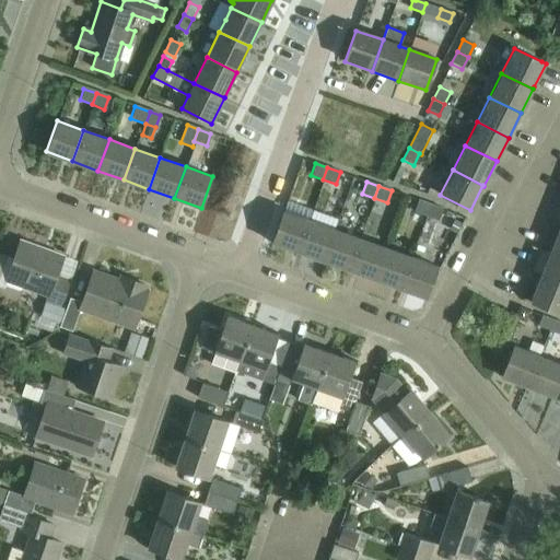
[(426,216),(430,205),(418,200),(413,211),(426,216)]
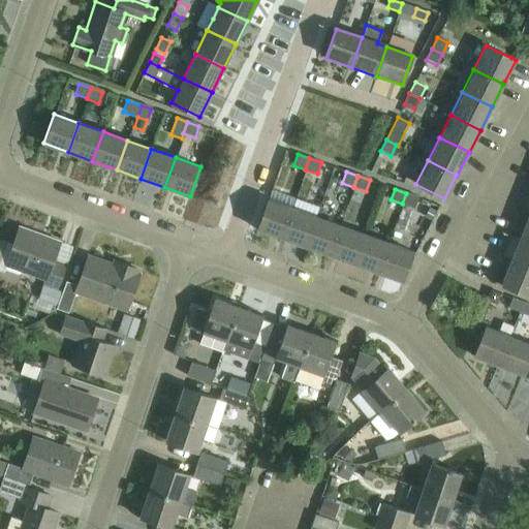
[(417,197),(406,193),(402,204),(413,208),(417,197)]
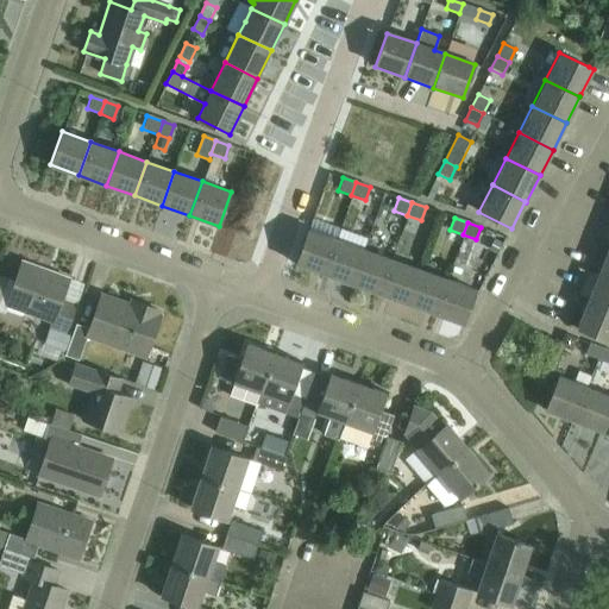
[(336,239),(324,274),(351,283),(363,250),(368,238),(339,228),(336,239)]
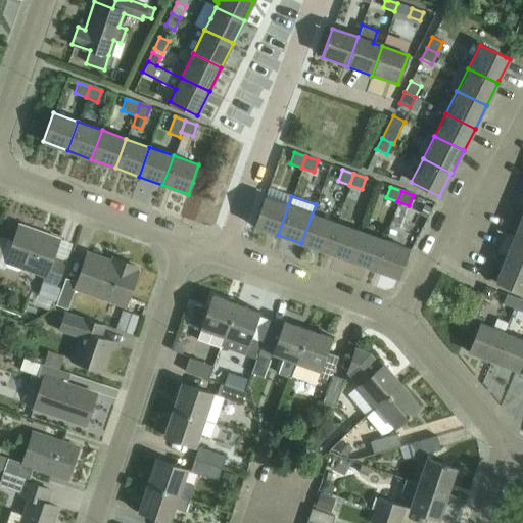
[(264,197),(253,227),(271,233),(278,235),(288,205),(265,197),(264,197)]
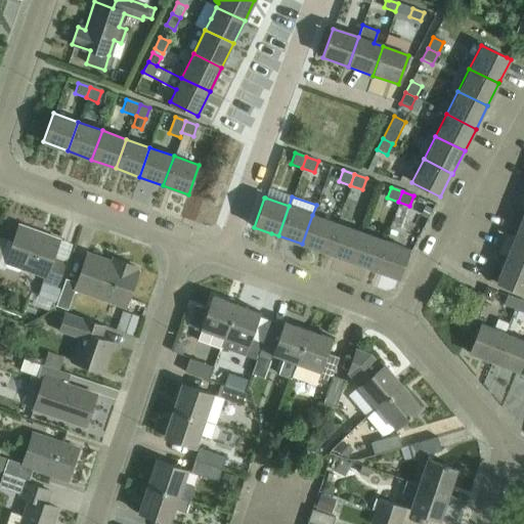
[(312,215),(302,244),(317,250),(326,253),(337,223),(312,215)]
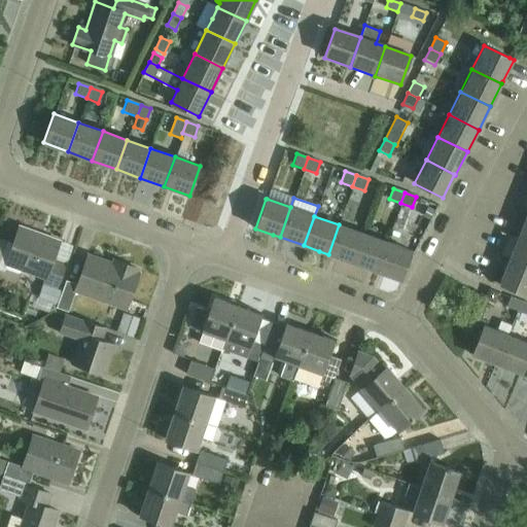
[(339,224),(328,254),(352,262),(362,233),(339,224)]
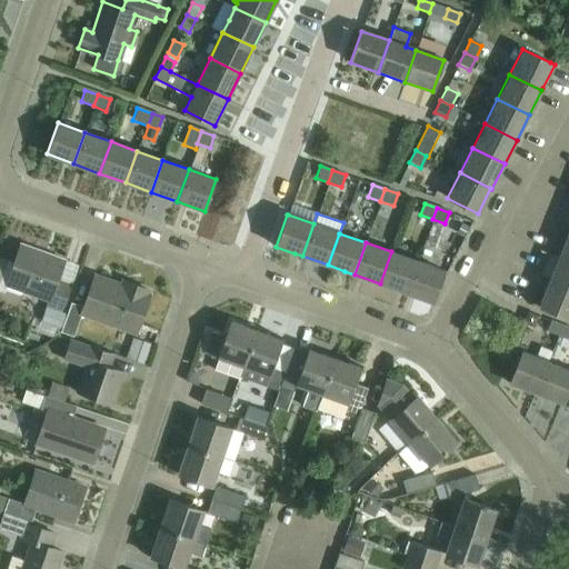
[(7,279),(3,288),(19,293),(20,290),(48,300),(46,306),(61,311),(70,285),(58,280),(65,260),(63,260),(48,255),(47,257),(38,253),(39,251),(20,245),(12,263),(7,279)]
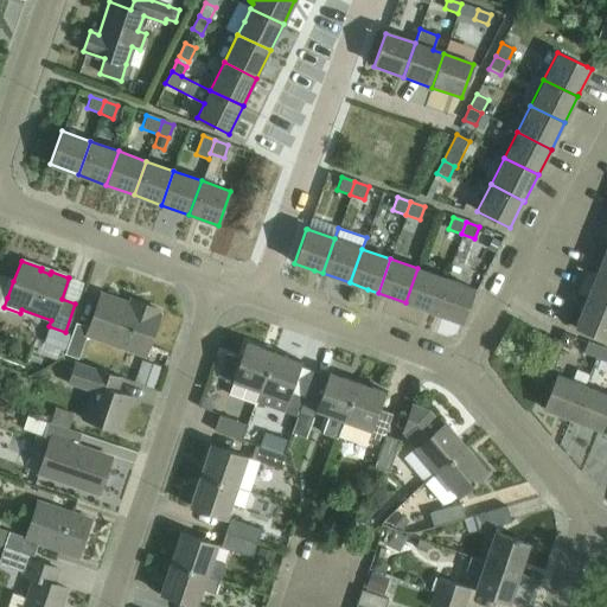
[(417,268),(406,302),(427,310),(433,313),(446,279),(417,268)]
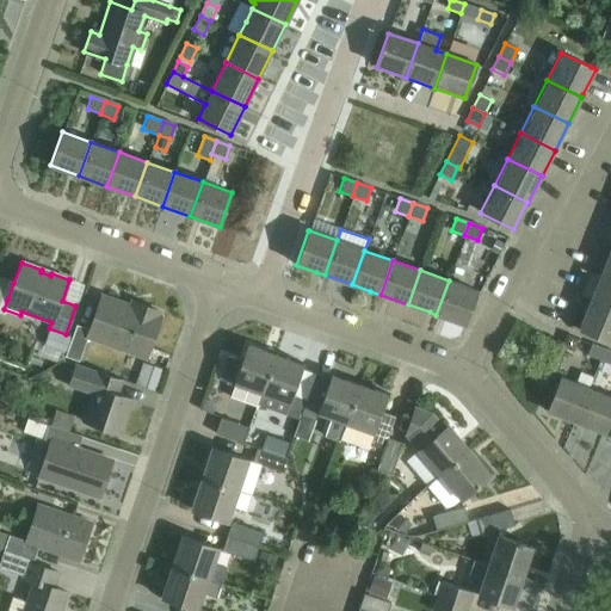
[(610,278),(602,275),(590,301),(610,309),(610,278)]
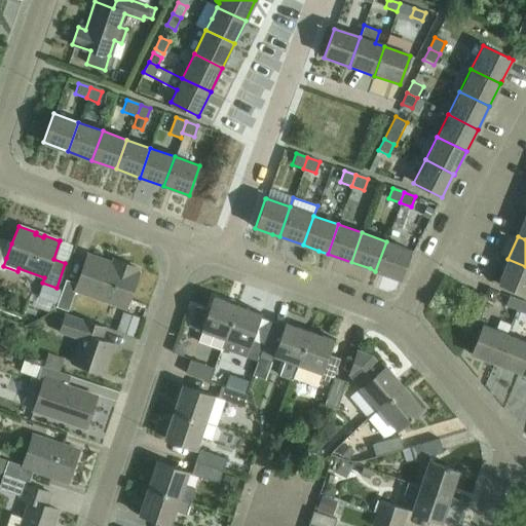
[(386,241),(375,271),(400,279),(401,279),(403,274),(411,253),(411,251),(393,243),(386,241)]
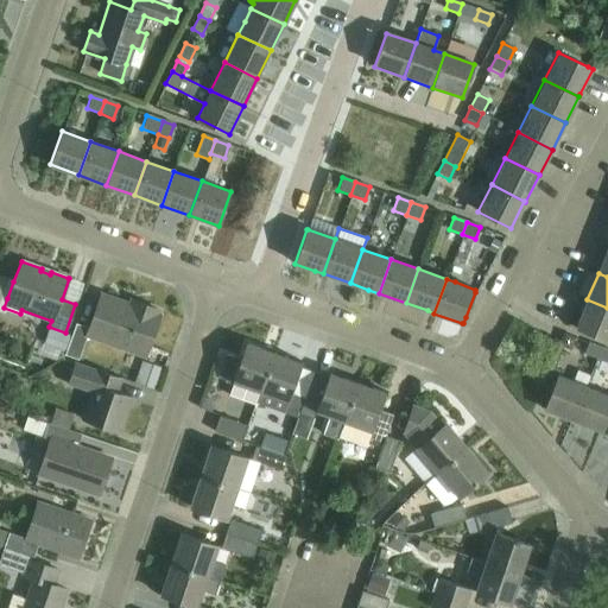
[(147,349),(159,316),(156,315),(158,310),(131,302),(130,308),(119,304),(120,302),(100,296),(88,329),(75,324),(64,355),(77,360),(87,335),(126,349),(128,342),(147,349)]
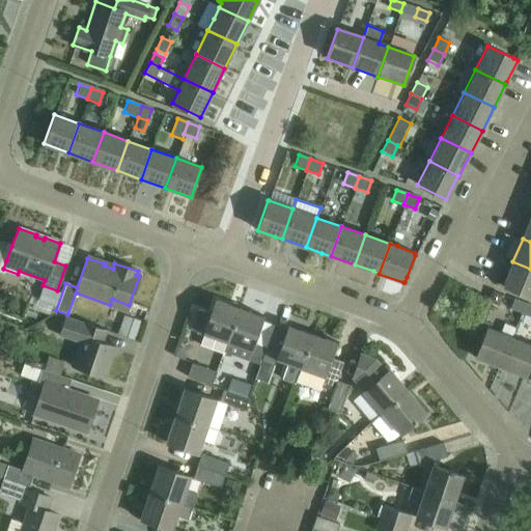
[(530,269),(512,261),(503,286),(530,297),(530,269)]
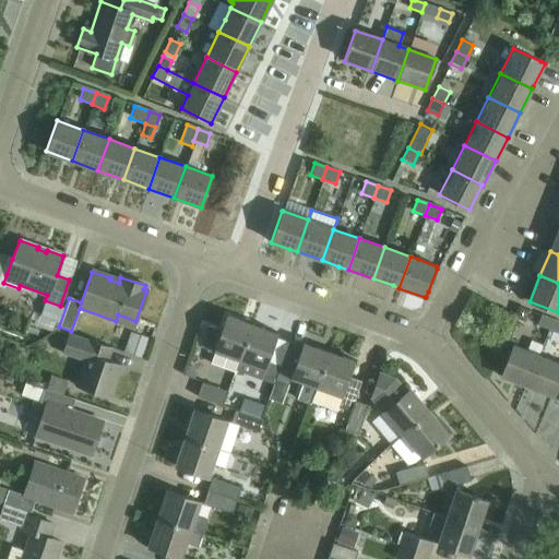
[(64,307),(60,306),(45,300),(40,313),(60,320),(64,307)]
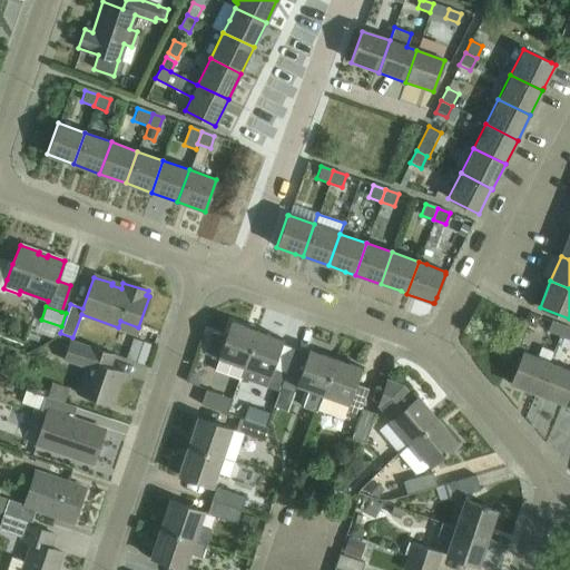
[(244,366),(257,328),(231,320),(225,336),(213,332),(206,352),(217,356),(244,366)]
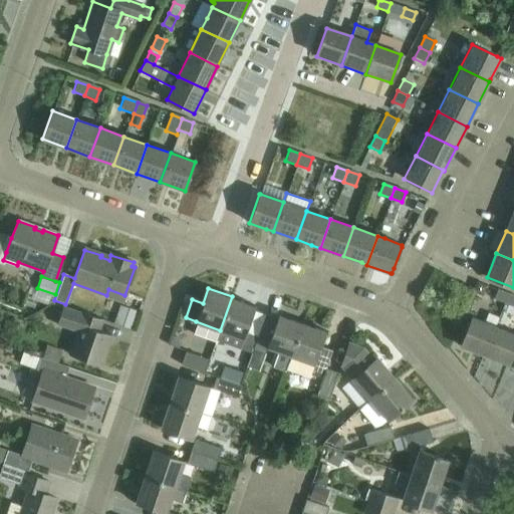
[(504,303),(508,294),(497,289),(494,299),(504,303)]
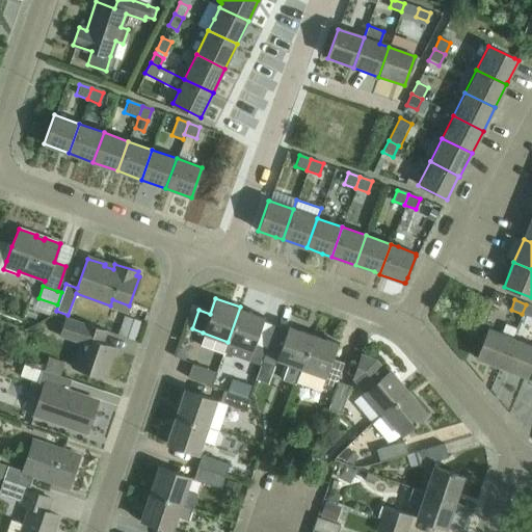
[(531,307),(526,304),(522,314),(531,317),(531,307)]
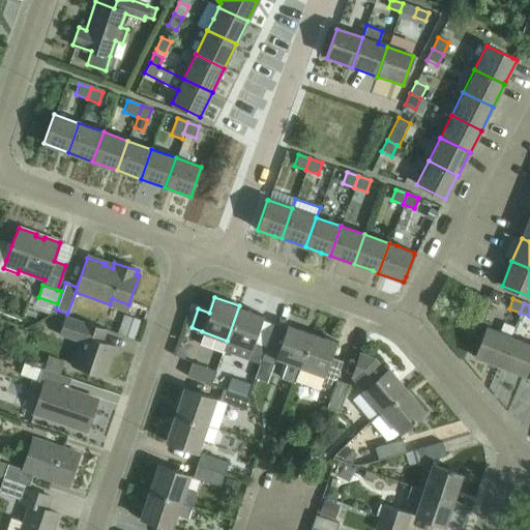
[(239,305),(227,341),(251,349),(263,353),(269,334),(274,322),(262,318),(263,315),(239,305)]
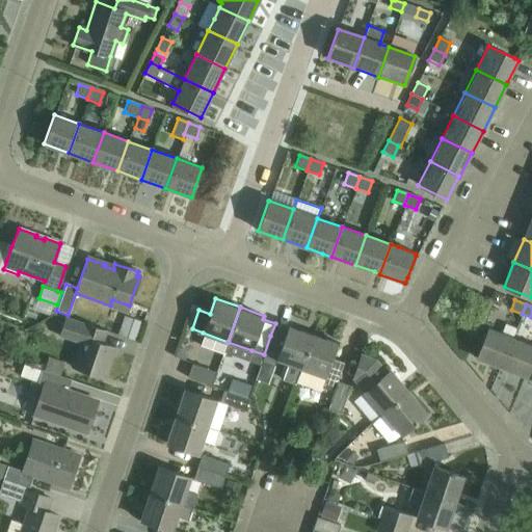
[(138,341),(144,322),(125,315),(118,335),(138,341)]
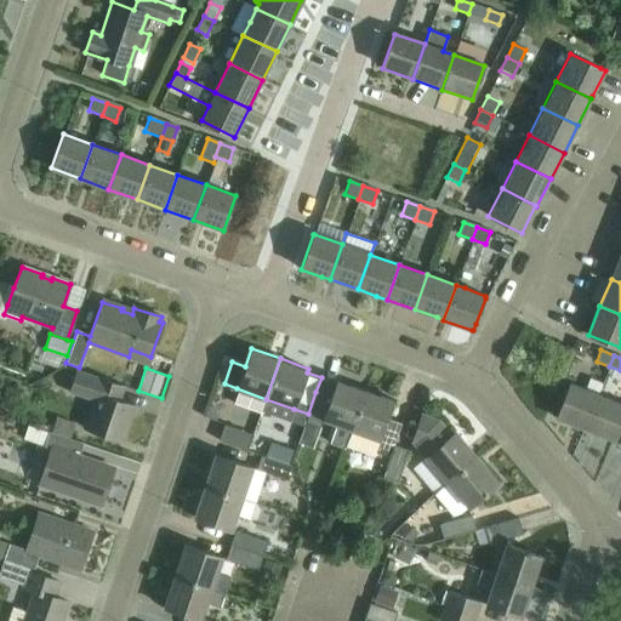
[(83,428),(121,442),(134,406),(118,400),(123,387),(75,370),(68,391),(92,399),(83,428)]
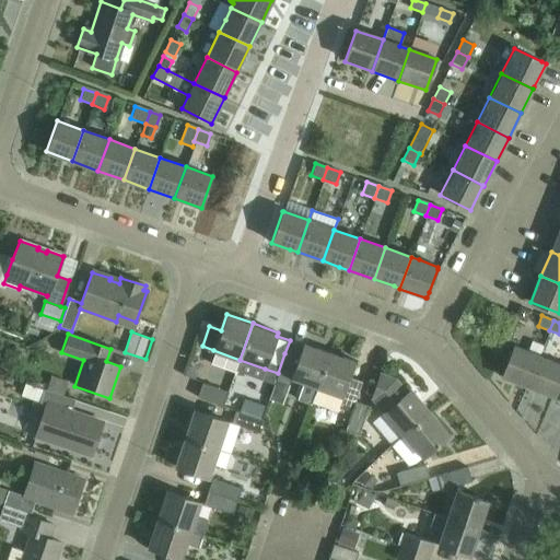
[(278,373),(276,378),(289,384),(291,378),(304,383),(301,392),(298,399),(311,404),(312,401),(314,396),(316,387),(329,351),(304,341),(303,345),(290,340),(284,353),(278,373)]
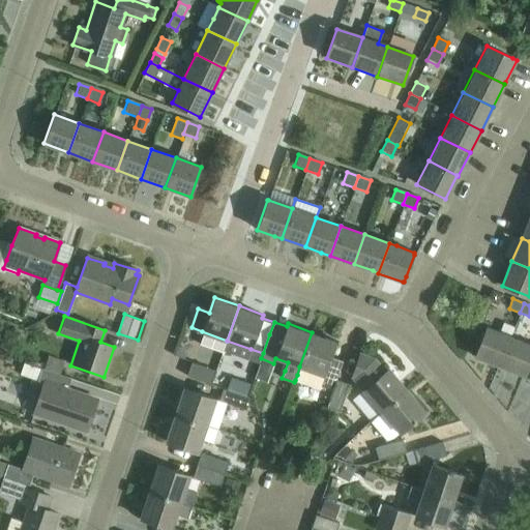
[(486,326),(474,355),(499,365),(510,336),(513,328),(503,324),(500,332),(486,326)]
